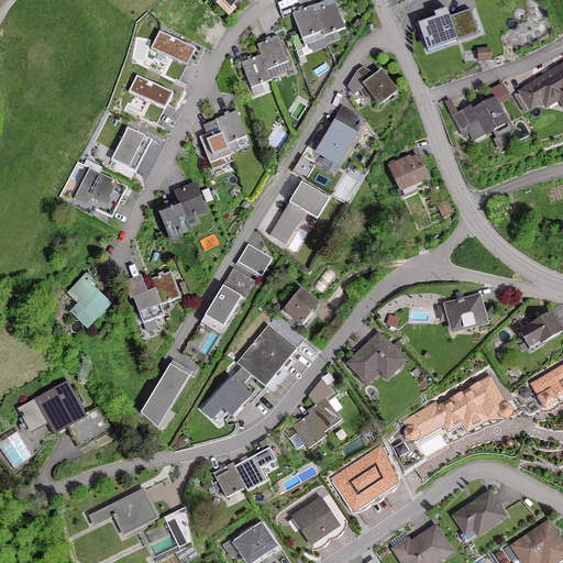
[(216,0),(228,10),(235,0),(216,0)]
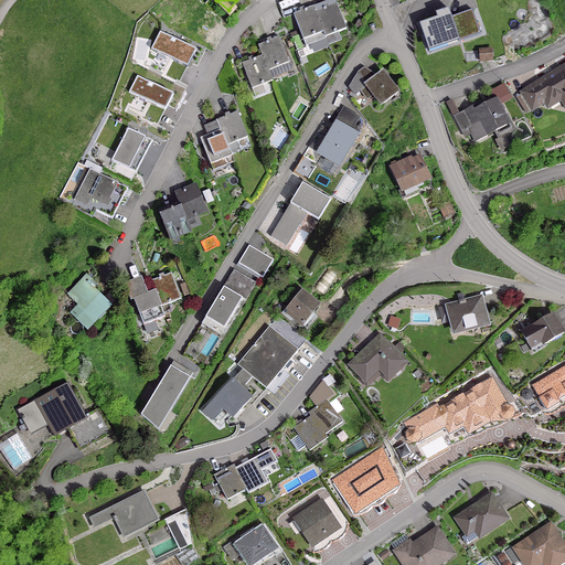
[(345,30),(336,3),(316,11),(315,11),(322,32),(324,38),(345,30)]
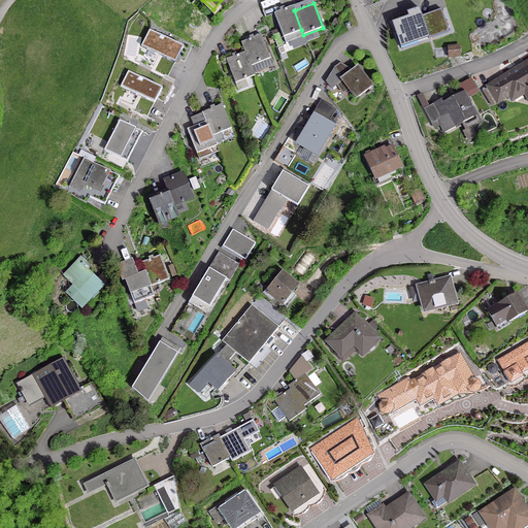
[(301,30),(294,10),(295,10),(293,6),(273,13),(283,37),(301,30)]
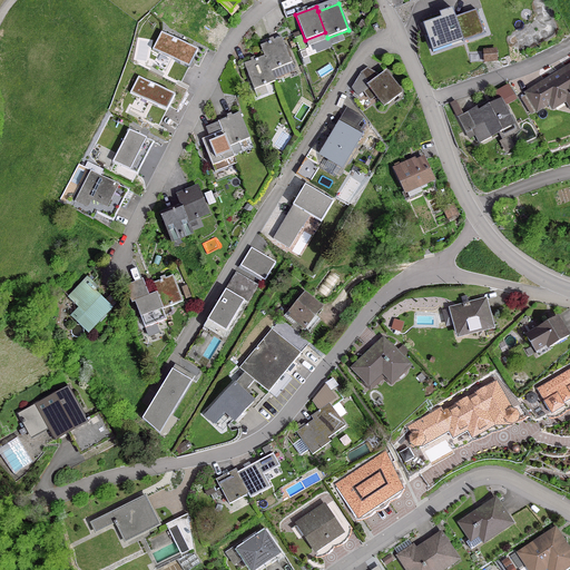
[(461,41),(451,11),(441,16),(442,20),(425,27),(433,51),(461,41)]
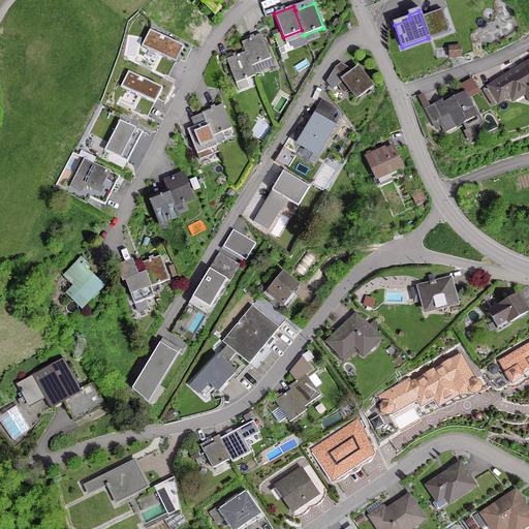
[(144,44),(176,60),(183,47),(151,30),(144,44)]
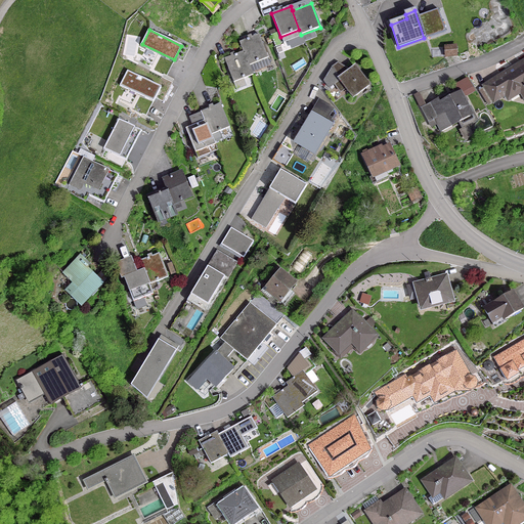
[(269,66),(258,35),(238,42),(242,52),(243,52),(251,73),(269,66)]
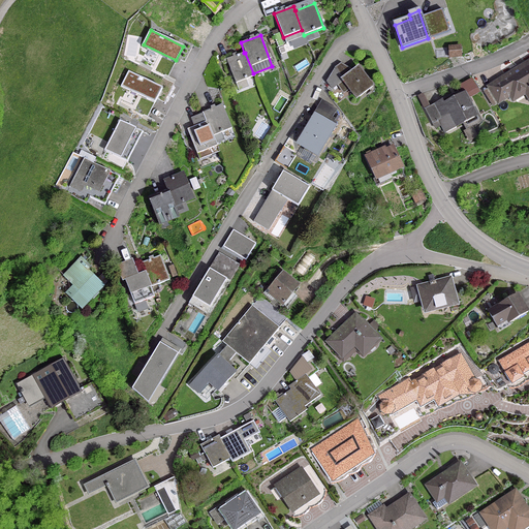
[(245,53),(244,53),(225,60),(226,62),(222,64),(223,69),(228,67),(235,84),(254,76),(253,73),(245,53)]
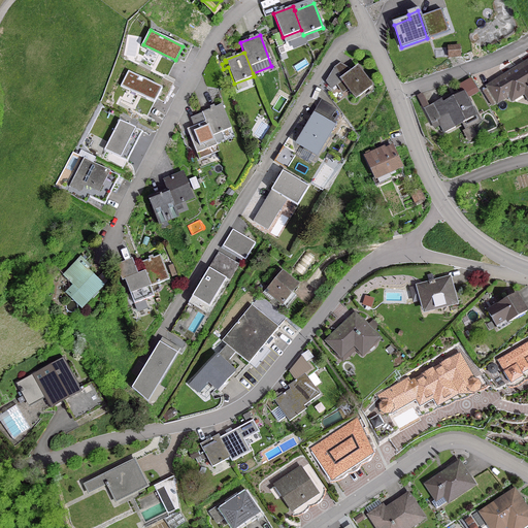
[(483,92),(491,105),(496,101),(497,102),(508,95),(512,100),(522,93),(527,102),(527,62),(488,87),(488,88),(483,92)]
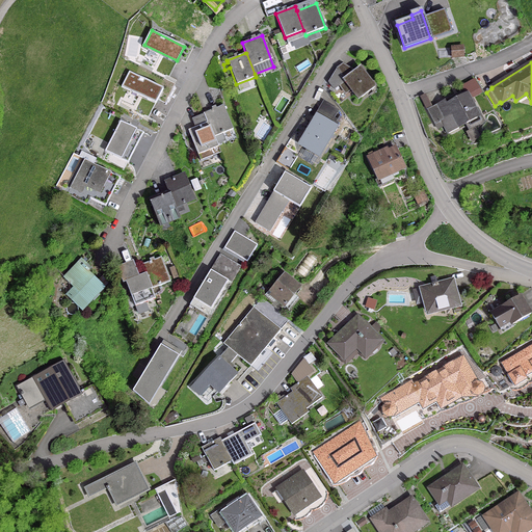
[(374,87),(360,69),(344,81),(357,100),(374,87)]
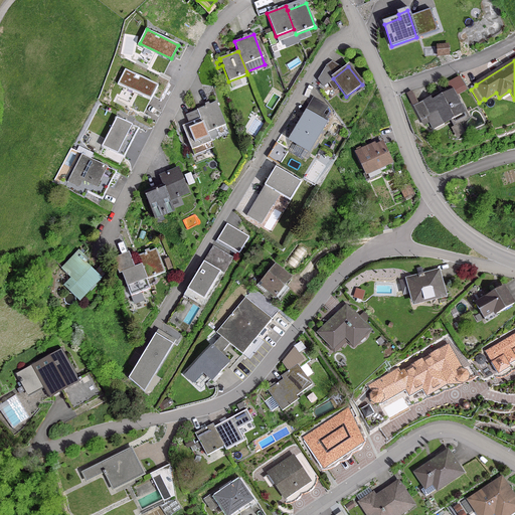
[(120,82),(150,98),(157,84),(126,70),(120,82)]
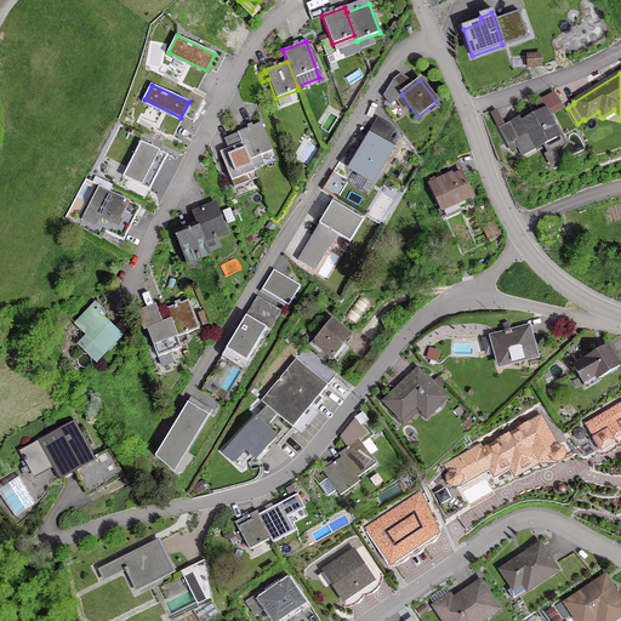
[(560,108),(557,101),(548,104),(552,113),(560,108)]
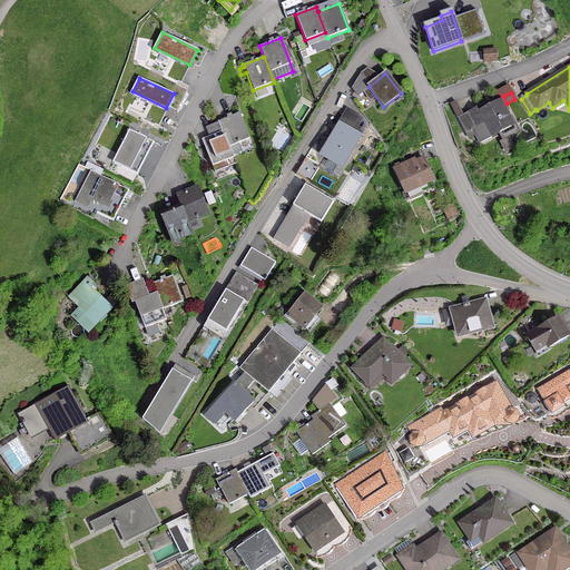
[(477,111),(475,108),(458,118),(468,138),(474,135),(479,144),(491,138),(489,134),(497,130),(498,134),(501,131),(504,137),(516,131),(512,126),(516,125),(511,116),(508,117),(499,100),(477,111)]
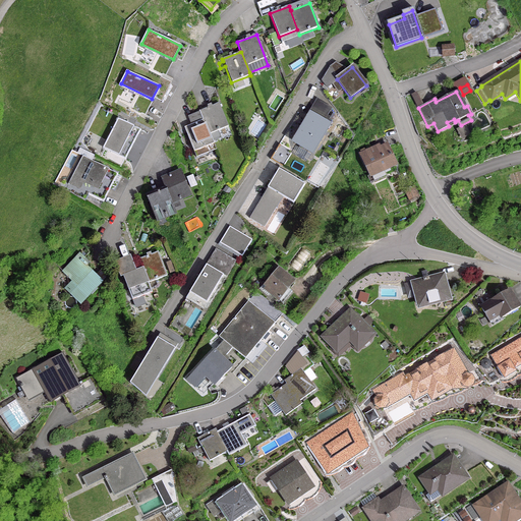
[(416,105),(420,103),(415,93),(411,95),(416,105)]
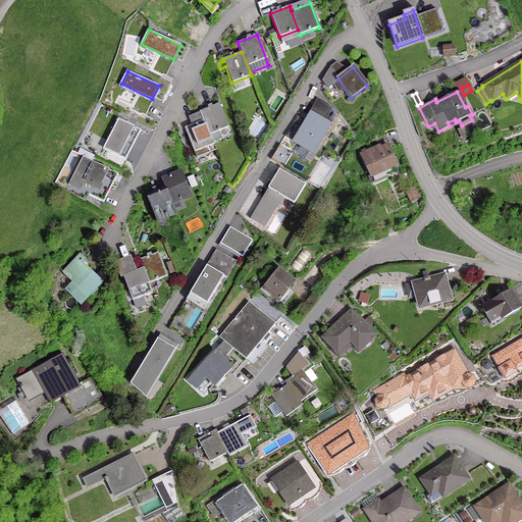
[(199,111),(203,120),(212,142),(220,139),(218,132),(227,127),(218,104),(199,111)]
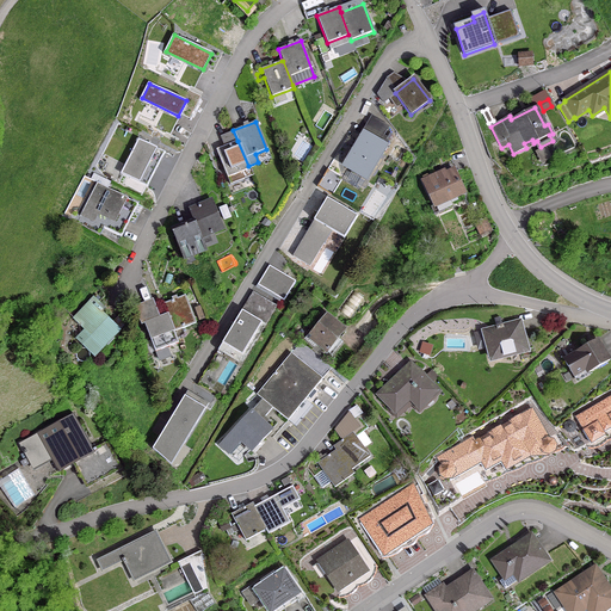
[(386,147),(364,134),(341,167),(363,181),(386,147)]
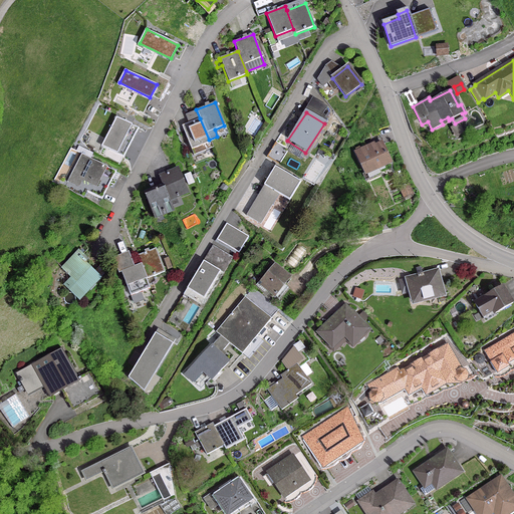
[(116,116),(102,146),(123,157),(139,127),(116,116)]
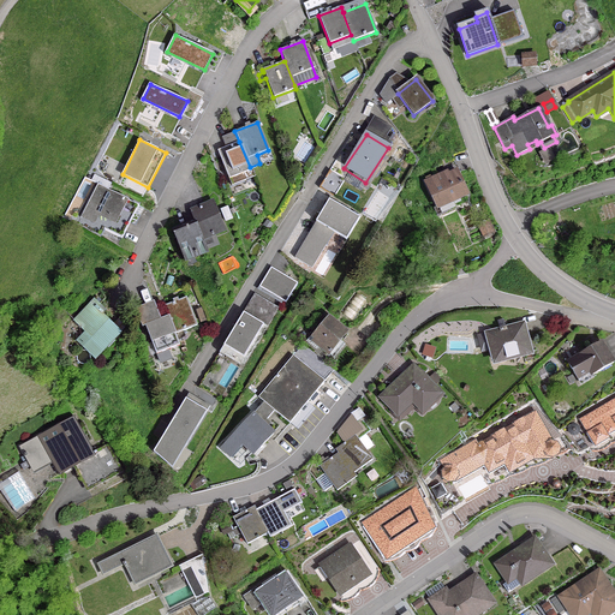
[(250,167),(239,142),(218,151),(228,179),(251,171),(250,167)]
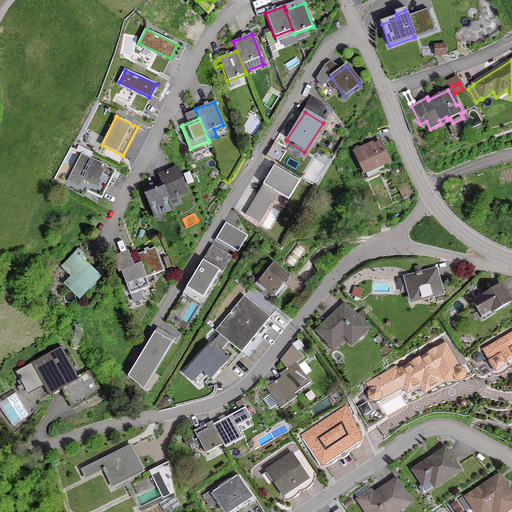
[(460,132),(456,124),(449,128),(453,136),(460,132)]
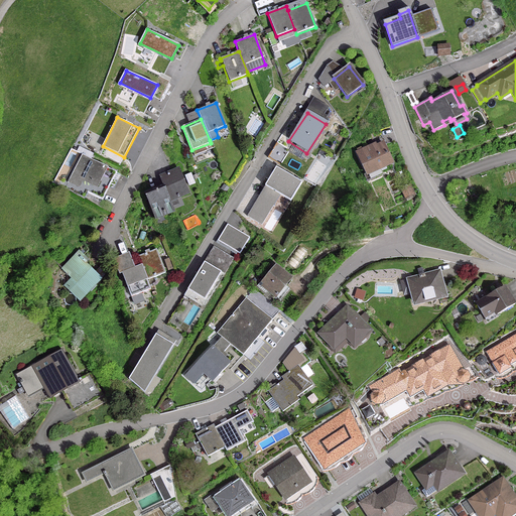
[(366,173),(391,162),(383,144),(372,149),(371,146),(357,152),(366,173)]
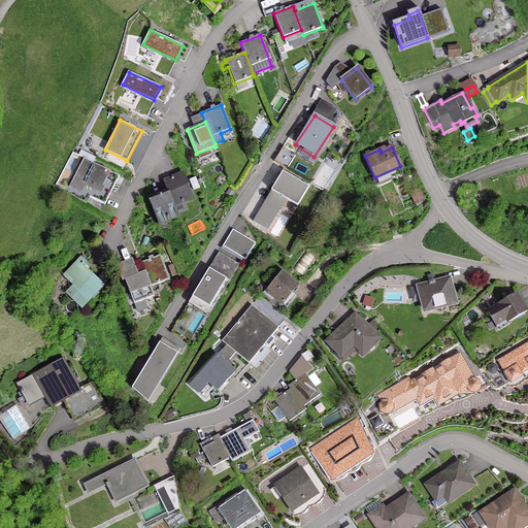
[(113,183),(116,184),(119,177),(83,159),(73,178),(93,189),(88,197),(102,204),(113,183)]
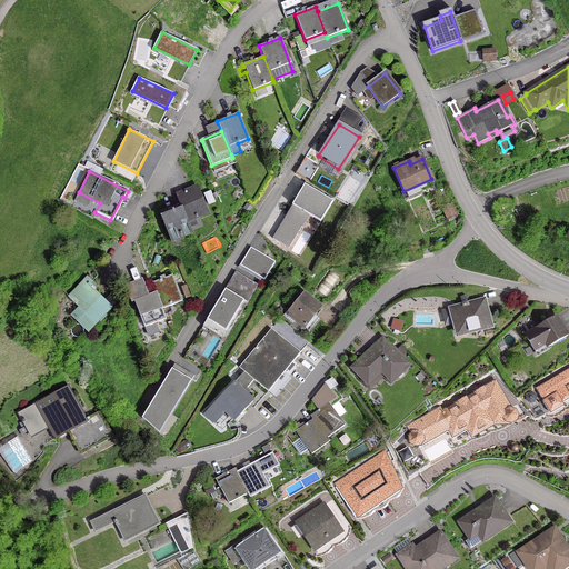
[(305,185),(272,238),(289,248),(309,215),(320,221),(332,201),(305,185)]
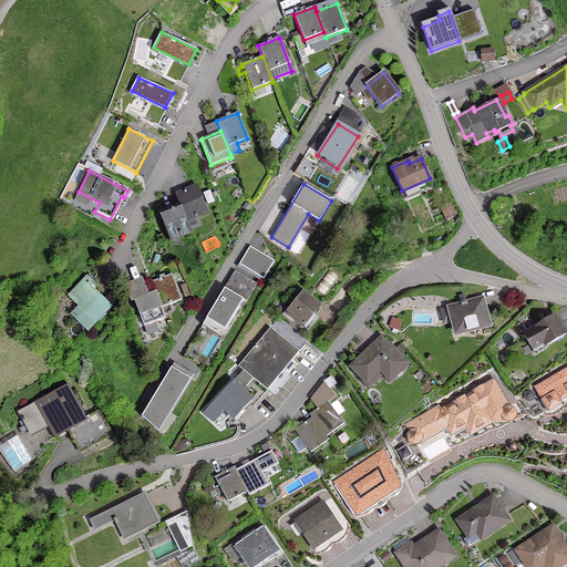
[(206,214),(196,187),(175,196),(178,204),(179,206),(186,222),(206,214)]
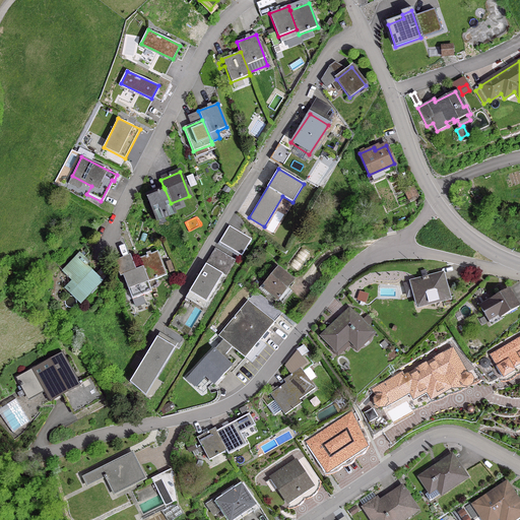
[(165,189),(164,187),(145,194),(155,220),(175,212),(171,203),(165,189)]
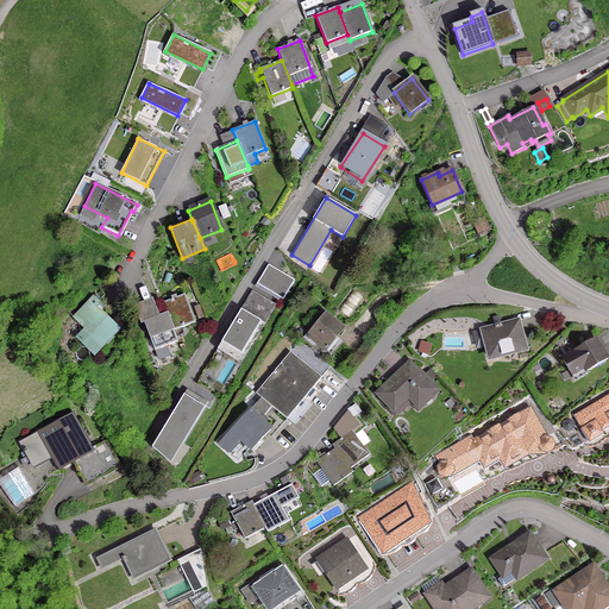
[(473,226),(477,234),(487,230),(481,219),(475,221),(473,226)]
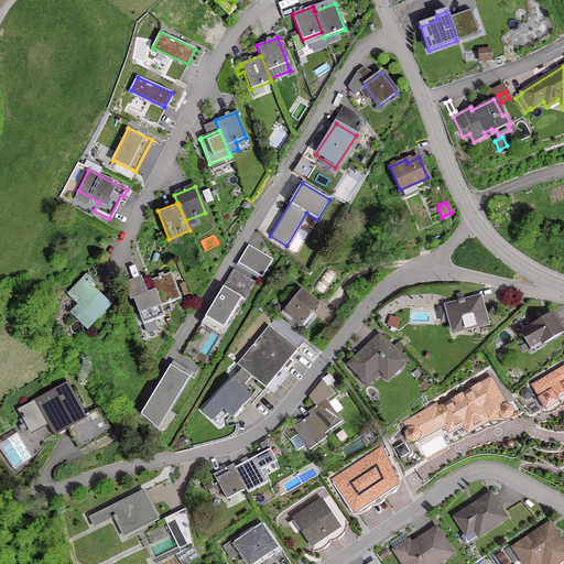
[(514,213),(508,203),(502,207),(509,217),(514,213)]
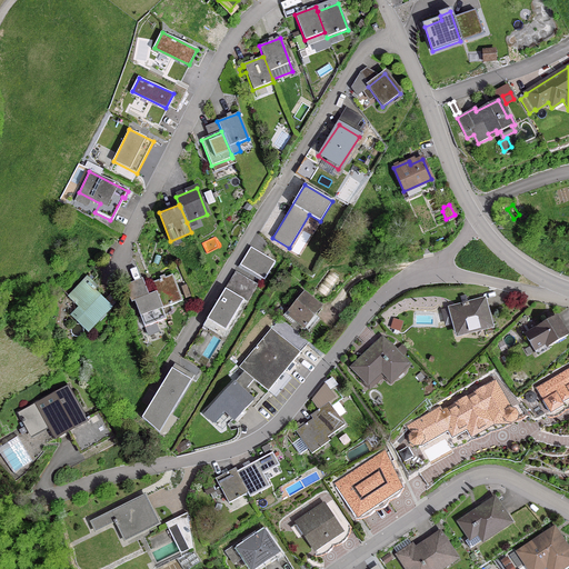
[(240,267),(265,281),(275,263),(250,249),(240,267)]
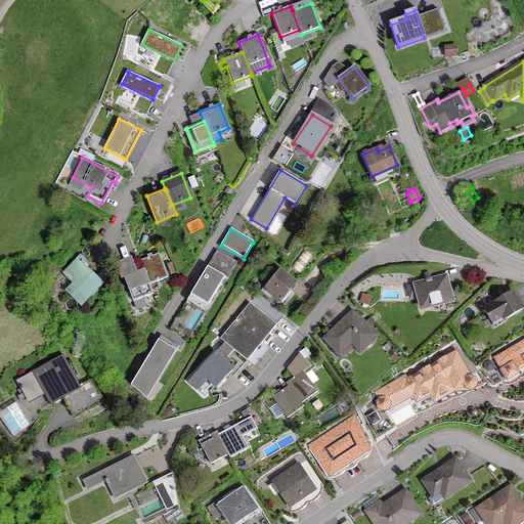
[(192,340),(236,264),(215,251),(171,328),(192,340)]
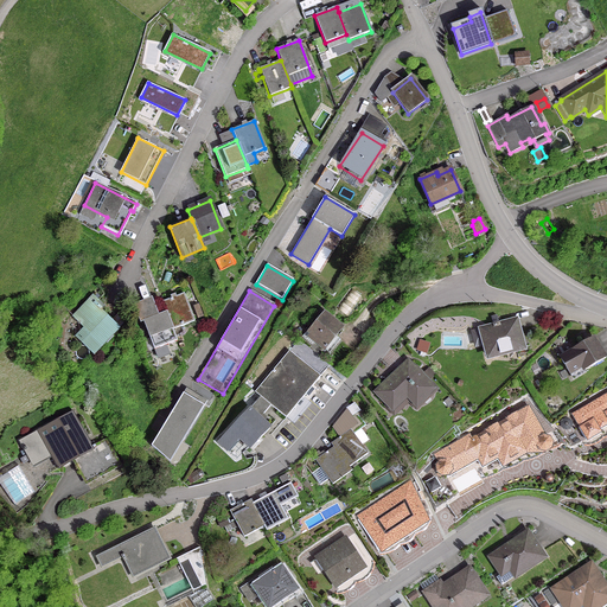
[(160,302),(165,313),(172,330),(193,323),(183,294),(176,298),(174,294),(170,296),(171,299),(160,302)]
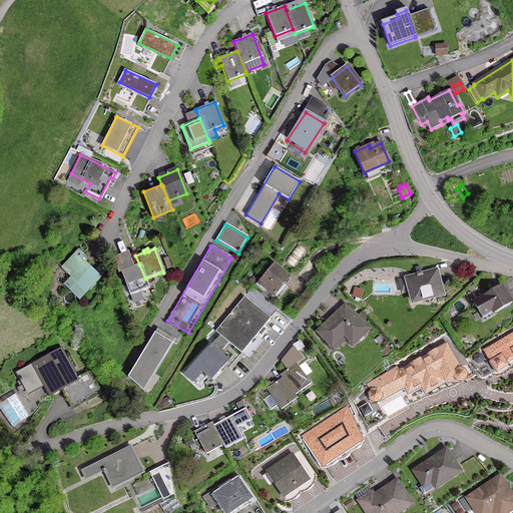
[(87,259),(78,250),(61,269),(72,280),(65,287),(78,300),(99,278),(83,263),(85,261),(84,261),(87,259)]
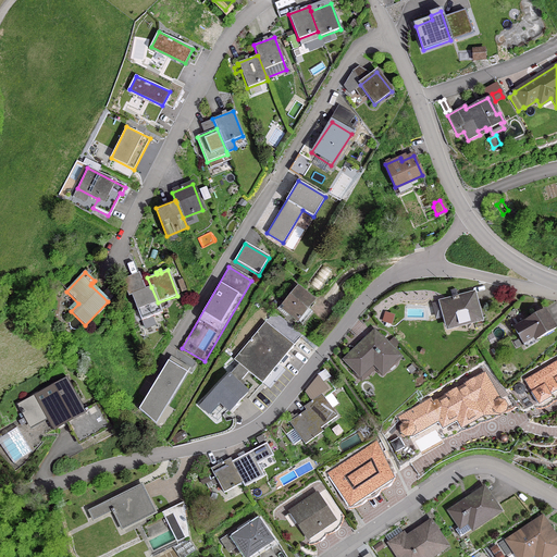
[(158,302),(151,287),(132,295),(141,321),(140,321),(144,329),(152,325),(153,323),(150,317),(161,313),(158,302)]
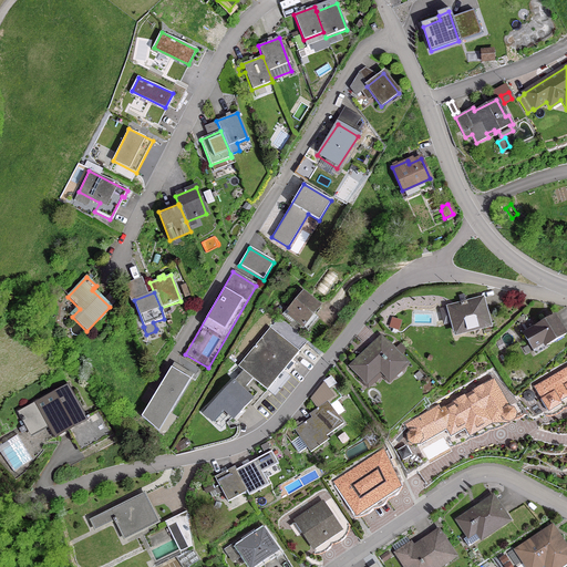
[(313,316),(320,308),(301,294),(282,316),(290,322),(292,319),(307,331),(317,318),(313,316)]
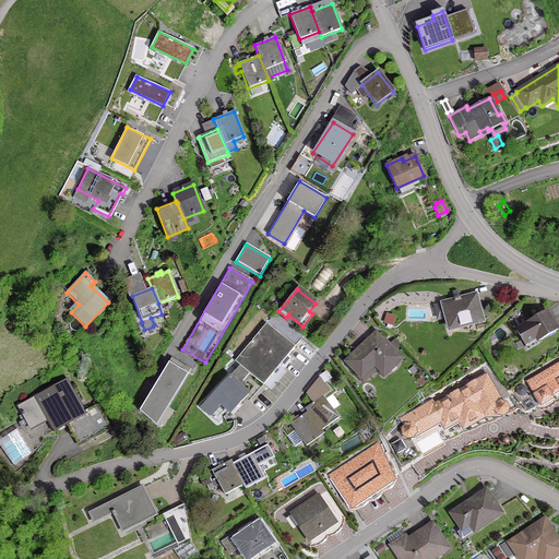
[(449,330),(482,321),(474,296),(460,299),(459,297),(453,299),(453,301),(442,305),(449,330)]
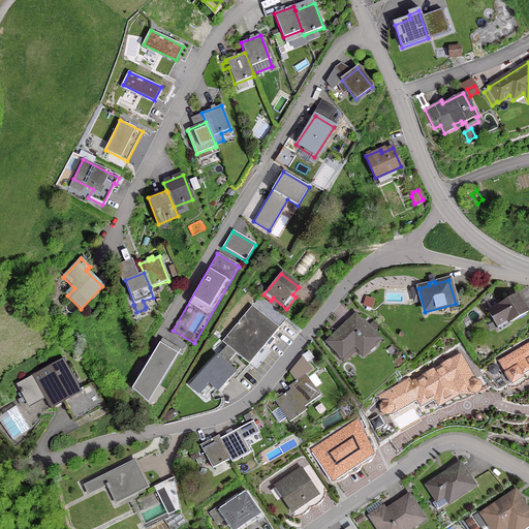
[(509,322),(527,312),(517,294),(487,311),(496,327),(507,320),(509,322)]
